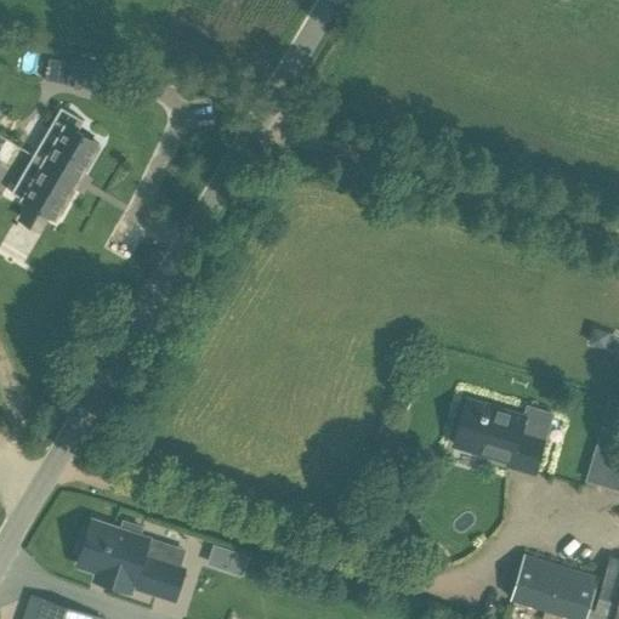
[(62,109),(34,158),(79,185),(101,147),(79,134),(85,123),(62,109)]
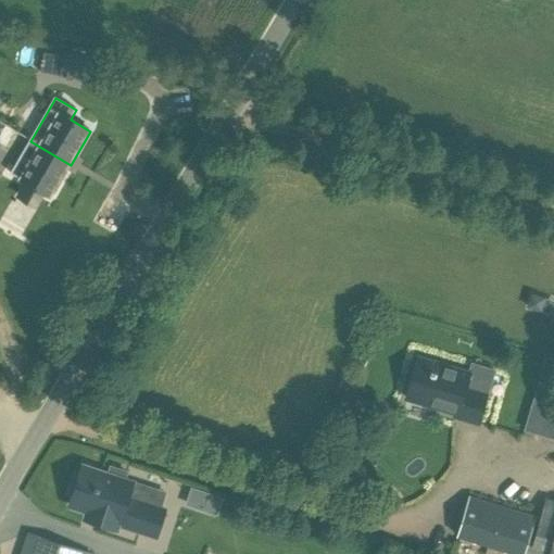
[(51,198),(71,165),(30,141),(11,175),(29,185),(22,198),(36,206),(43,193),(51,198)]
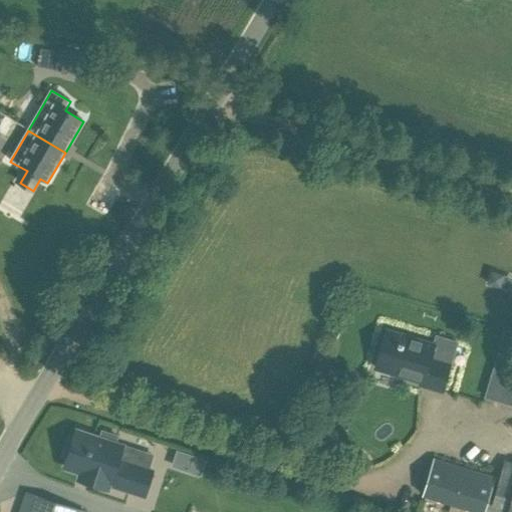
[(492,272),(489,285),(502,288),(505,276),(492,272)]
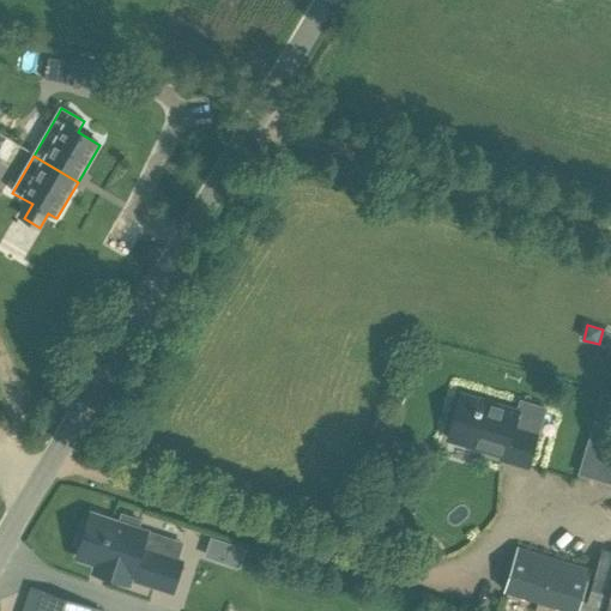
[(610,393),(606,392),(582,477),(610,484),(610,393)]
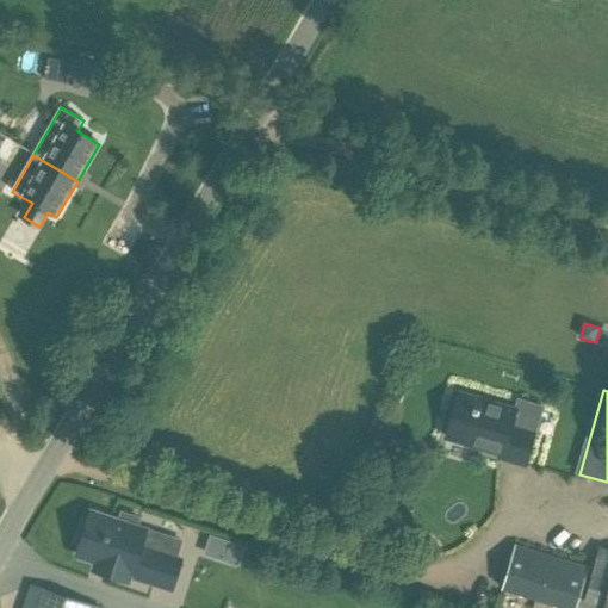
[(461,395),(447,439),(502,456),(501,460),(526,467),(537,433),(513,426),(517,411),(461,395)]
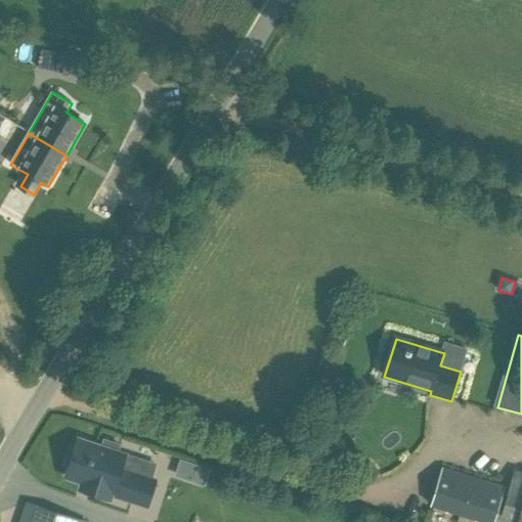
[(73,472),(70,479),(98,489),(96,493),(114,499),(115,495),(147,508),(157,482),(134,475),(138,463),(126,458),(127,455),(121,453),(122,449),(107,445),(105,449),(83,443),(78,458),(74,457),(69,471),(73,472)]
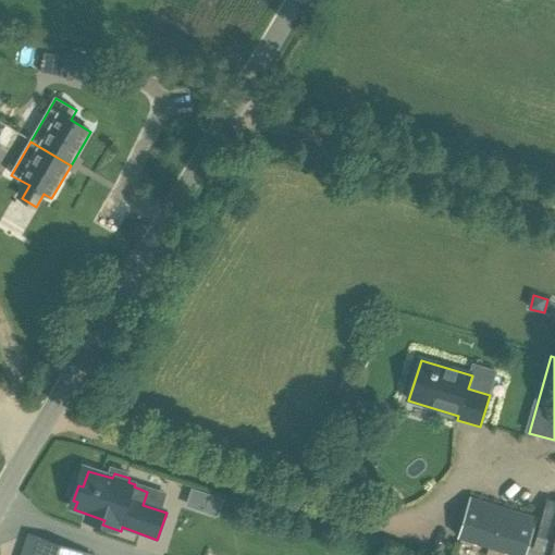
[(225,501),(193,490),(187,508),(220,519),(225,501)]
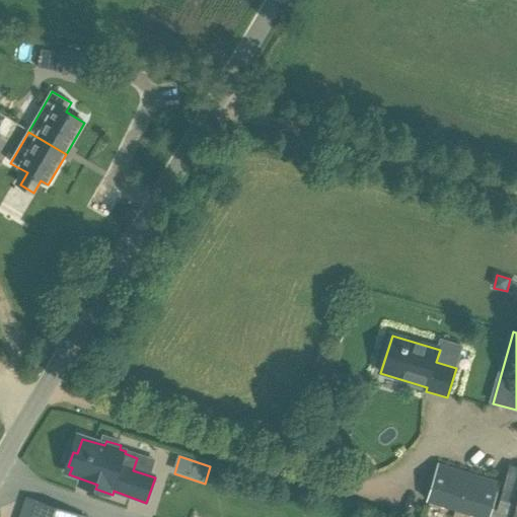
[(440,465),(428,502),(474,516),(490,516),(500,484),(440,465)]
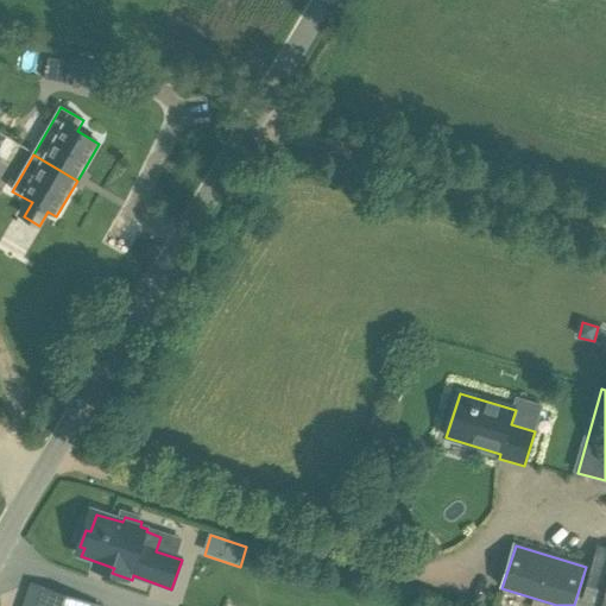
[(297,588),(303,563),(292,560),(285,585),(297,588)]
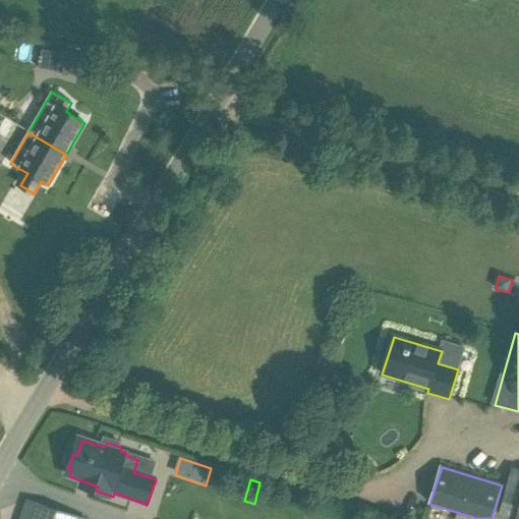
[(268,504),(274,488),(264,484),(257,500),(268,504)]
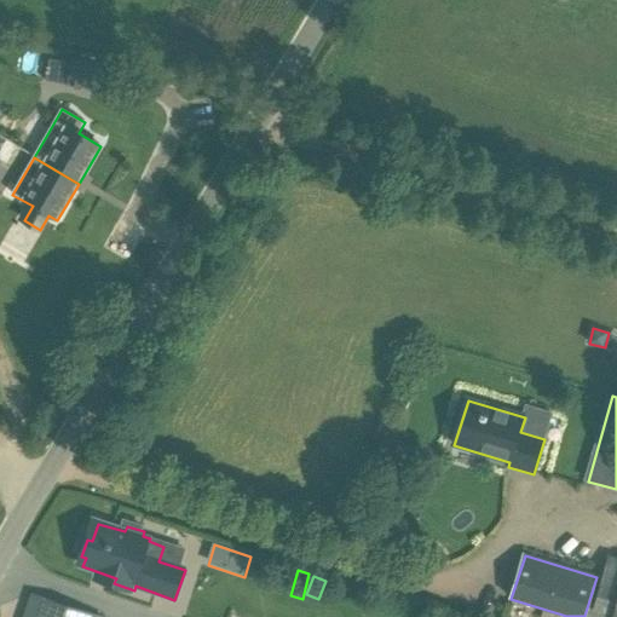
[(92,616),(34,597),(27,616),(92,616)]
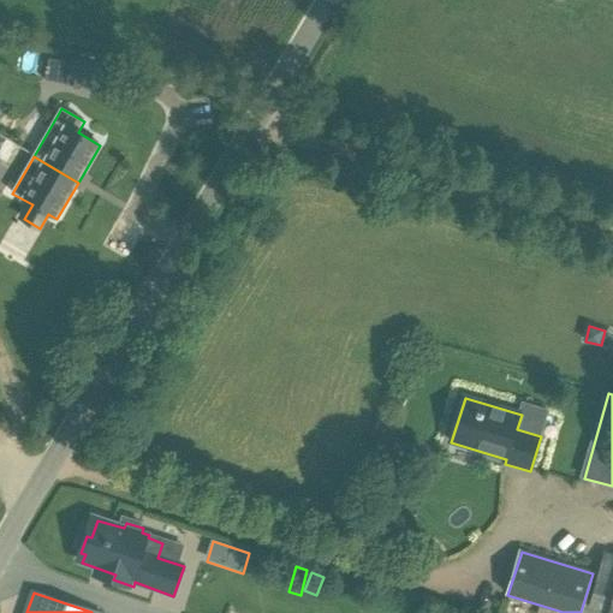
[(418,612),(411,601),(392,612),(418,612)]
